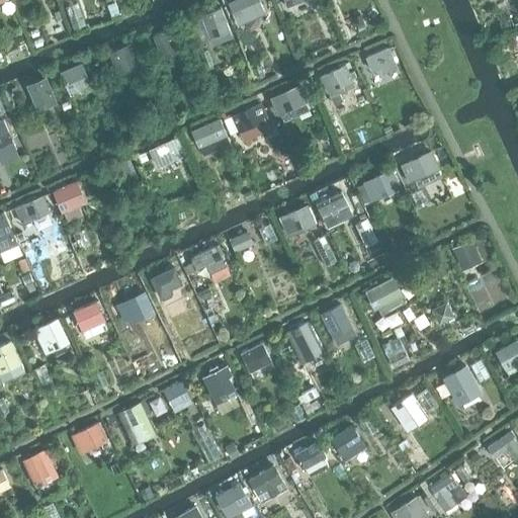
[(259,0),(234,0),(229,2),(236,18),(262,6),(259,0)]
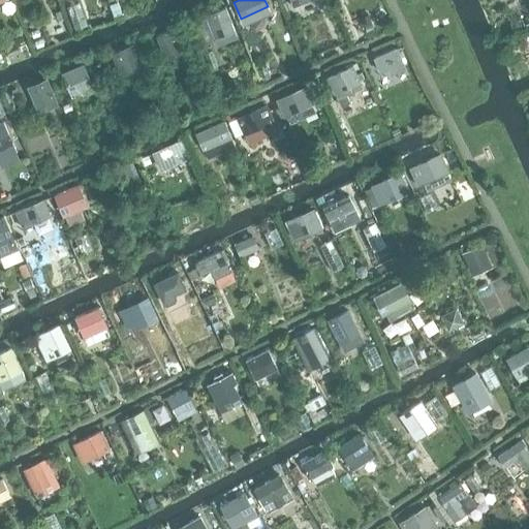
[(118,1),(111,4),(115,16),(122,12),(118,1)]
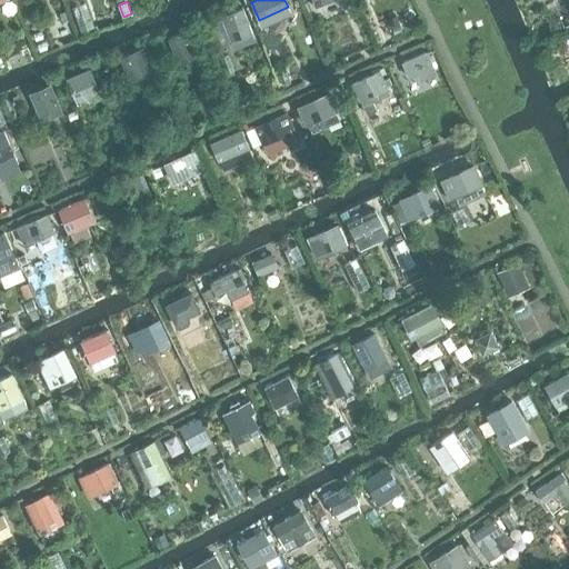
[(242,7),(221,16),(231,40),(252,32),(242,7)]
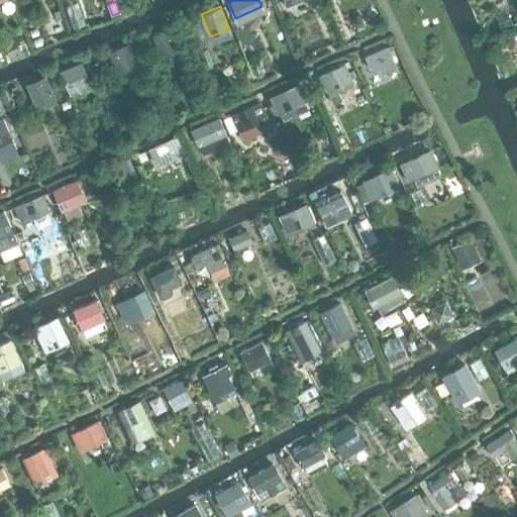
[(360,15),(354,17),(356,23),(363,21),(360,15)]
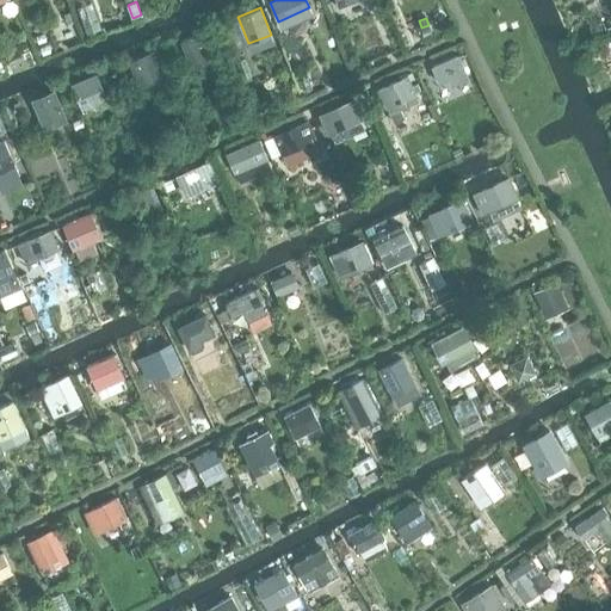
[(201,32),(180,42),(192,67),(213,57),(201,32)]
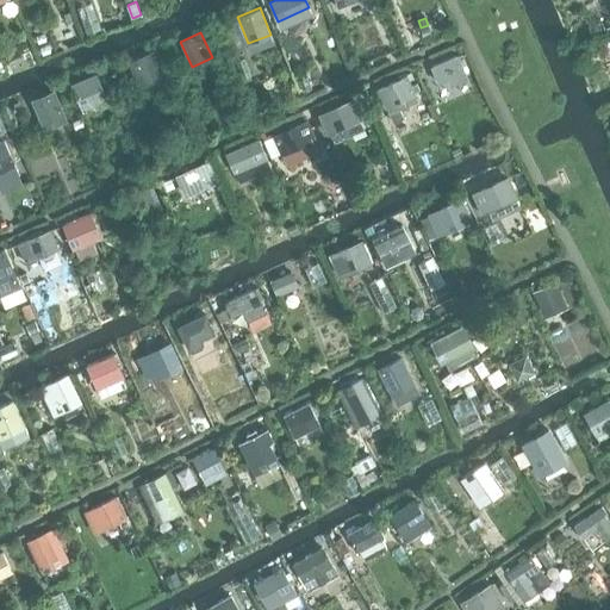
[(20,51),(7,56),(12,67),(25,61),(20,51)]
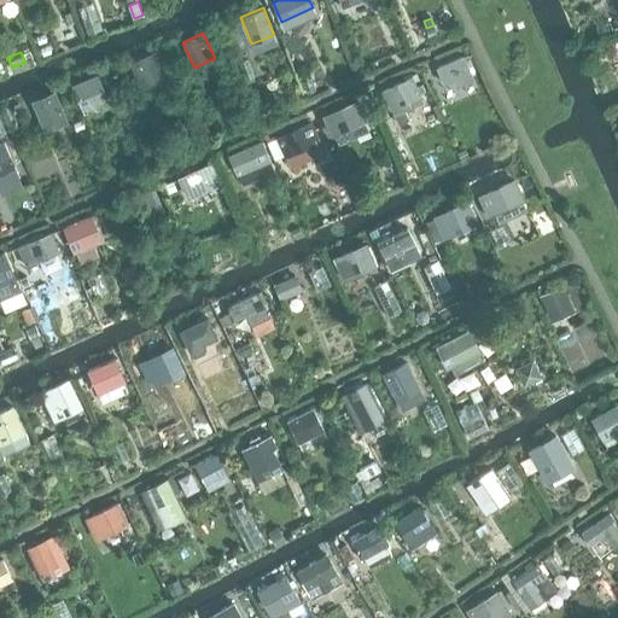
[(152,53),(130,63),(141,88),(163,79),(152,53)]
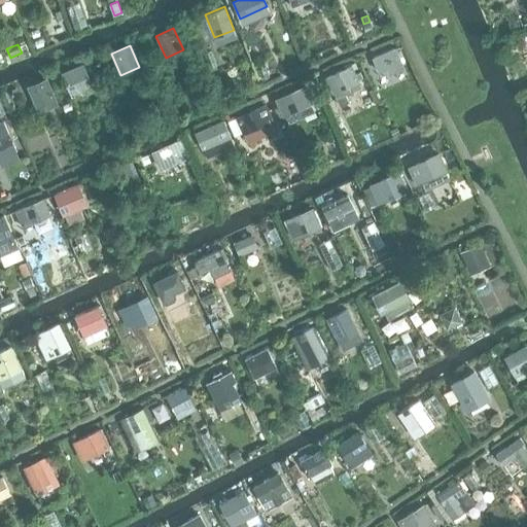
[(395,47),(373,58),(379,71),(386,67),(389,73),(403,67),(395,47)]
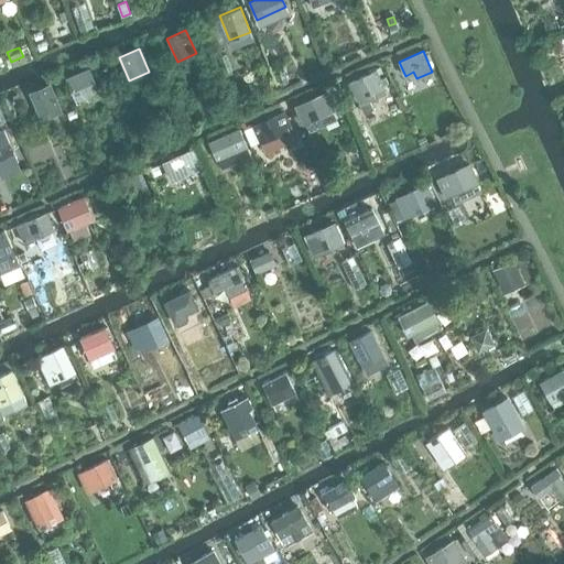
[(87,67),(65,77),(74,97),(83,93),(85,98),(87,101),(99,96),(89,73),(94,71),(91,66),(87,68),(87,67)]
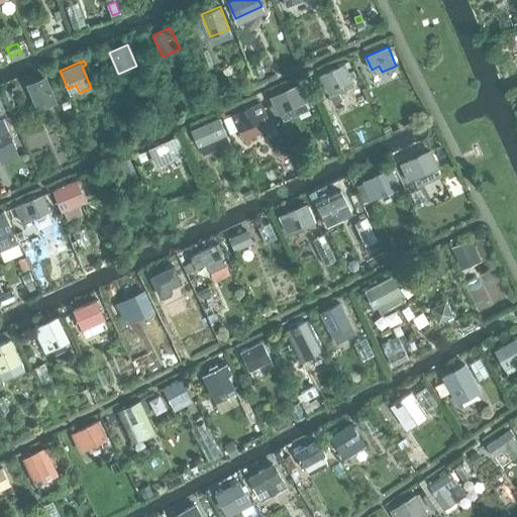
[(345,65),(320,76),(321,79),(324,84),(327,90),(333,104),(342,100),(339,92),(344,90),(341,83),(350,79),(356,76),(353,70),(348,72),(345,65)]
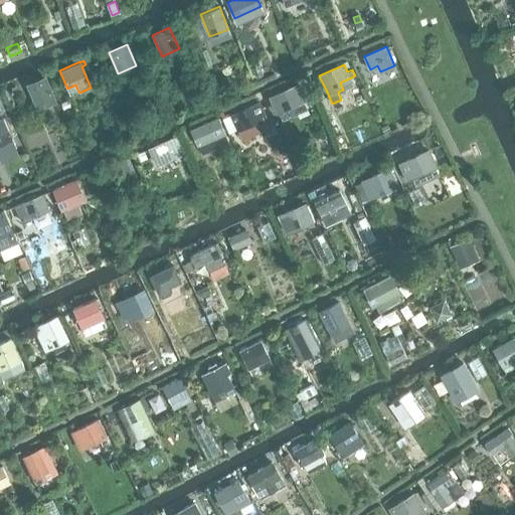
[(43,75),(25,83),(35,108),(53,100),(43,75)]
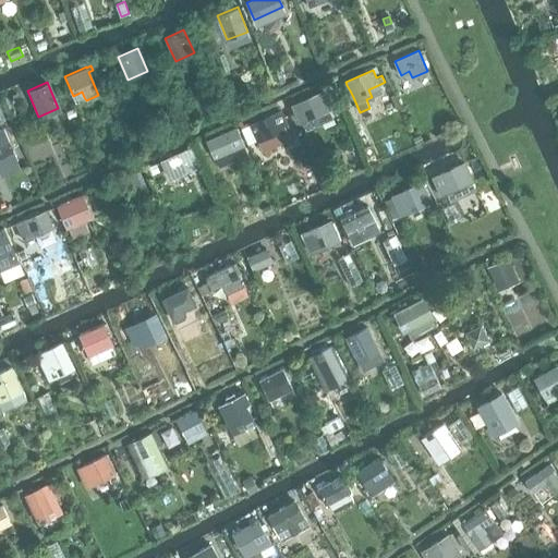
[(323,91),(292,104),(300,121),(301,120),(328,108),(330,107),(323,91)]
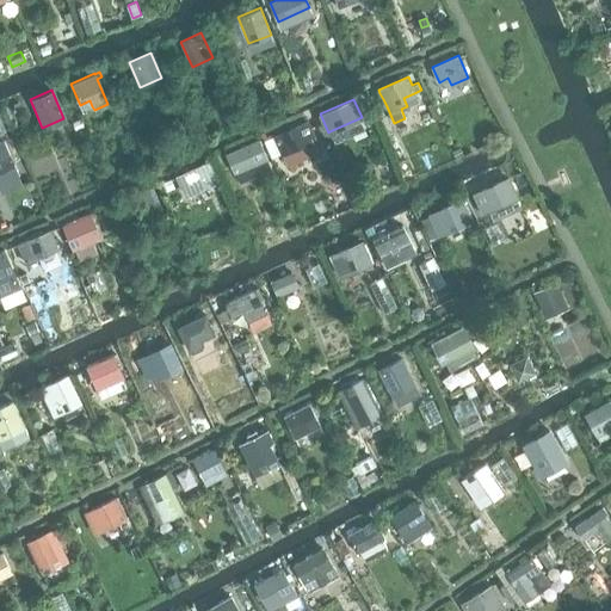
[(273,134),(263,139),(271,155),(281,152),(281,153),(314,139),(306,119),(273,134)]
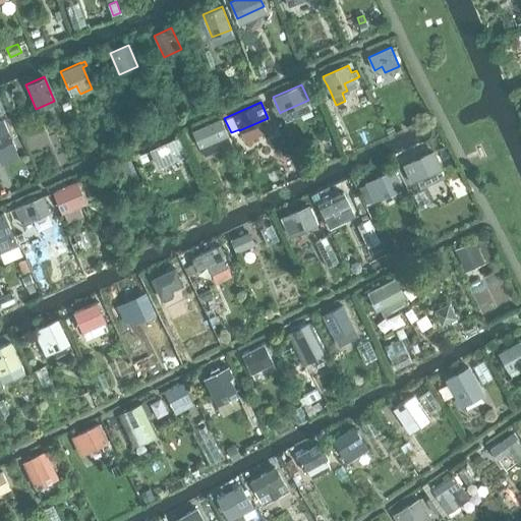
[(4,119),(0,120),(0,146),(13,140),(4,119)]
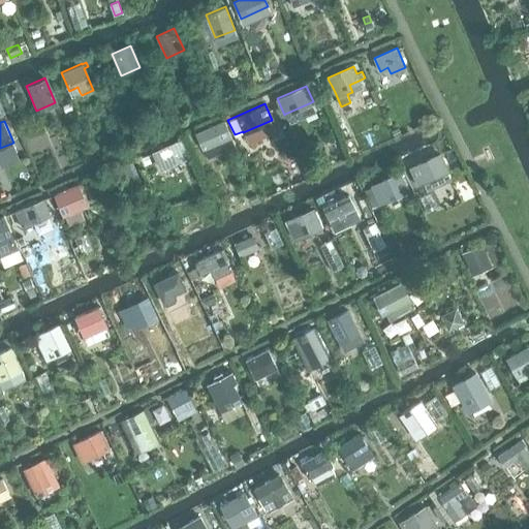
[(224,121),(195,134),(204,150),(231,137),(224,121)]
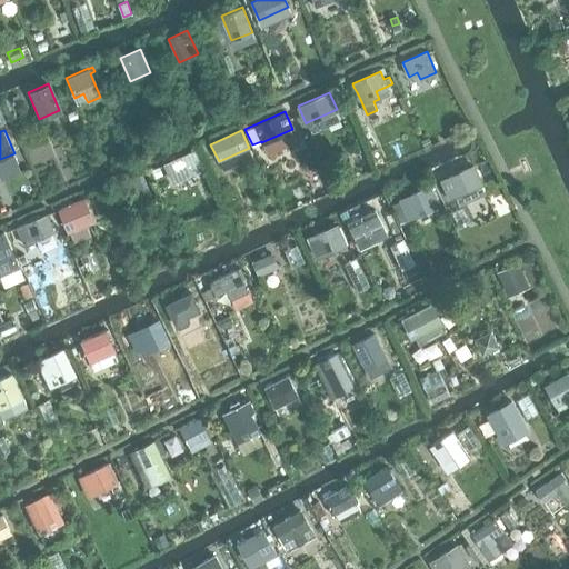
[(429,138),(421,141),(425,147),(432,143),(429,138)]
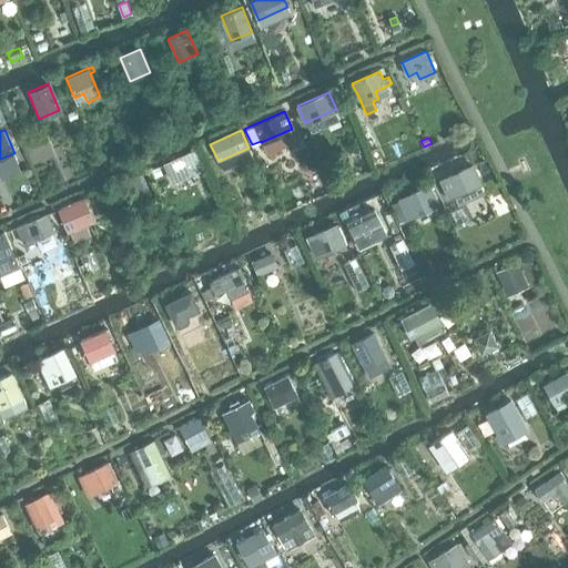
[(194,151),(164,163),(172,182),(202,169),(194,151)]
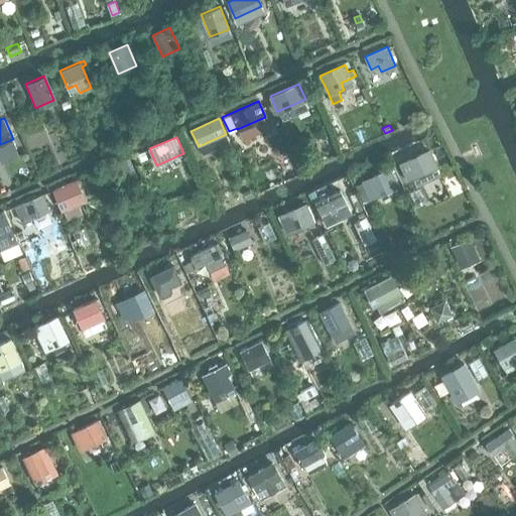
[(404,159),(399,161),(400,163),(408,180),(413,177),(417,185),(438,175),(435,167),(437,166),(430,149),(405,161),(404,159)]
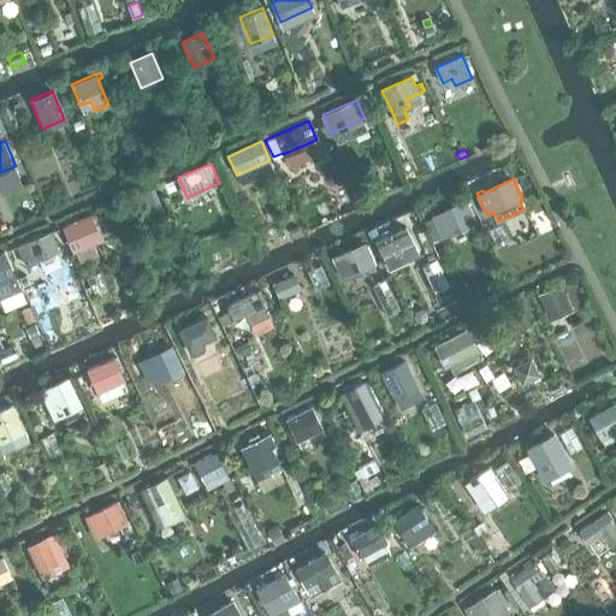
[(153,188),(138,194),(146,211),(160,203),(153,188)]
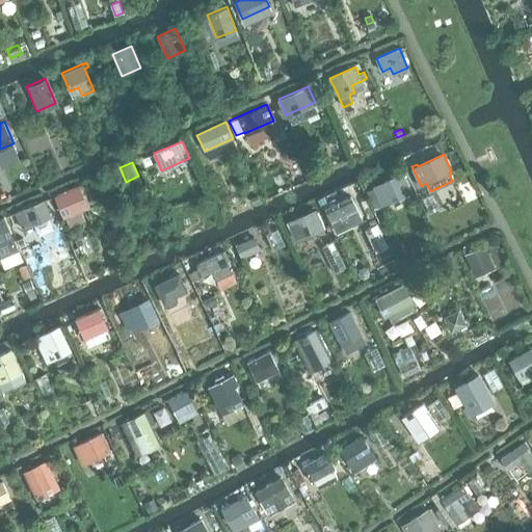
[(401,174),(378,184),(388,202),(409,191),(403,178),(403,177),(405,176),(404,171),(401,174)]
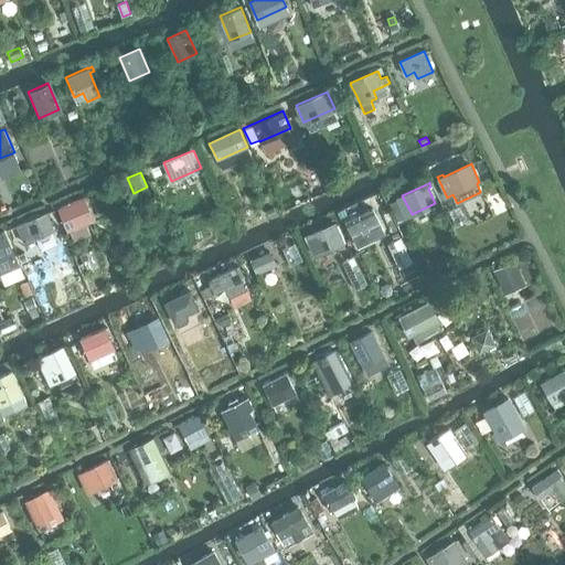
[(84,198),(60,209),(65,222),(89,212),(84,198)]
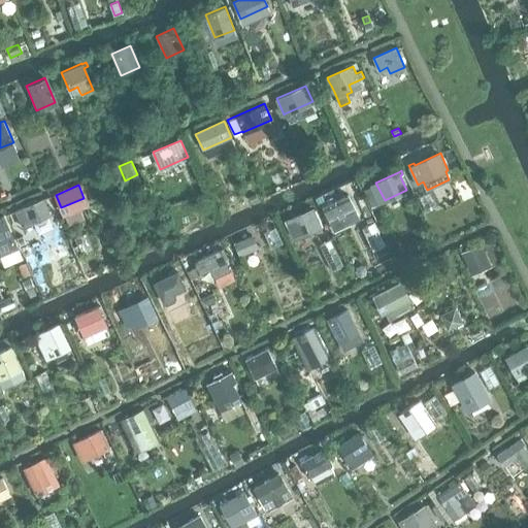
[(349,195),(323,206),(334,230),(360,218),(349,195)]
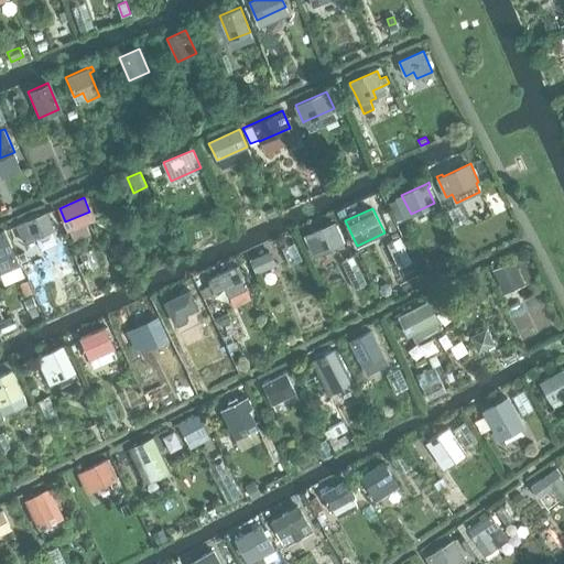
[(47,212),(18,225),(25,243),(36,238),(36,237),(55,229),(47,212)]
